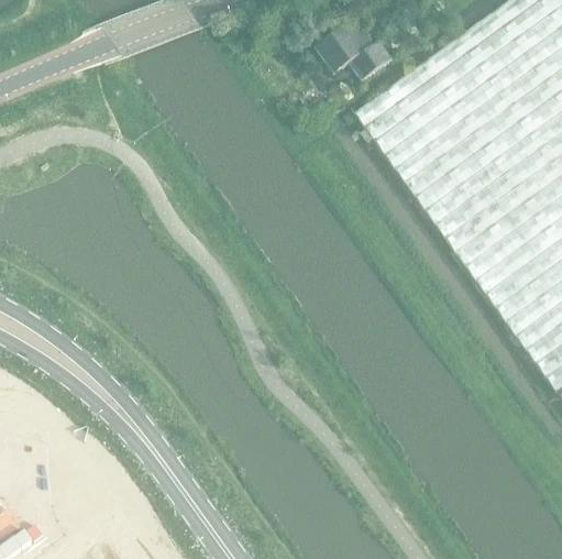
[(509,0),(492,13),(456,39),(448,45),(354,112),(555,391),(561,386),(561,0),(509,0)]
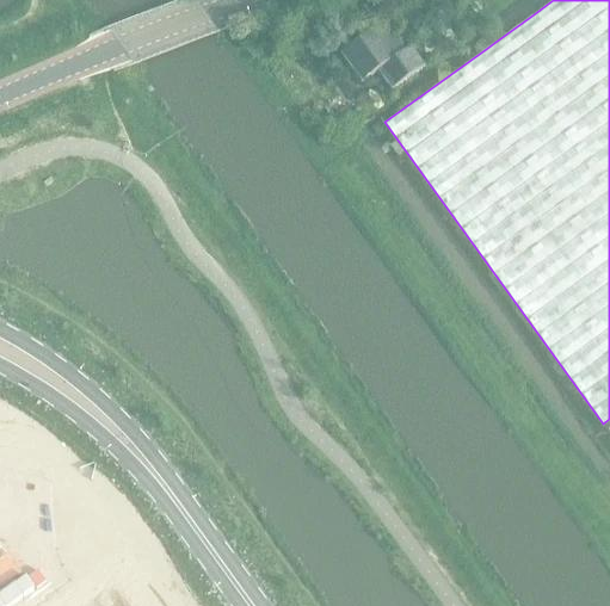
[(424,66),(410,45),(388,17),(345,49),(365,78),(379,68),(393,88),(424,66)]
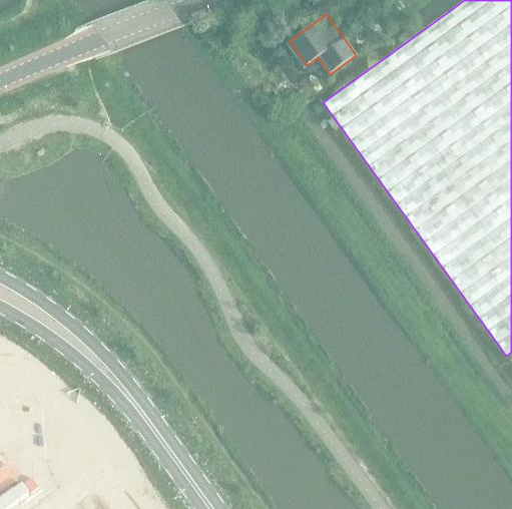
[(376,19),(370,24),(380,39),(387,34),(376,19)]
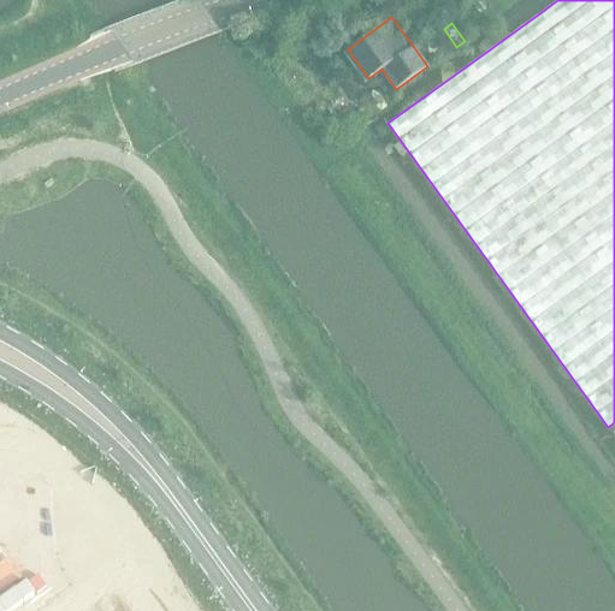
[(492,33),(483,39),(490,49),(500,42),(495,36),(492,33)]
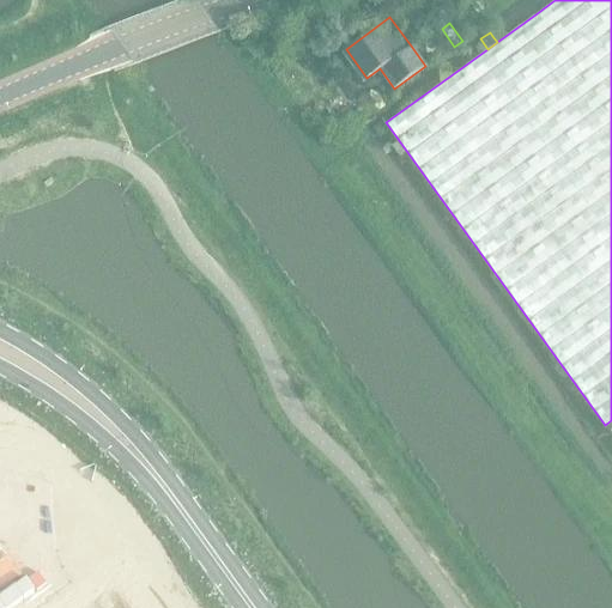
[(123,607),(115,596),(97,607),(123,607)]
